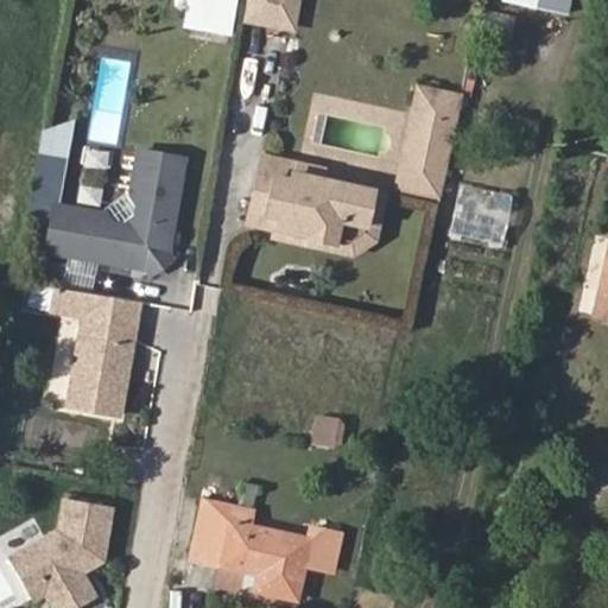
[(226,37),(232,0),(192,0),(188,30),(226,37)]
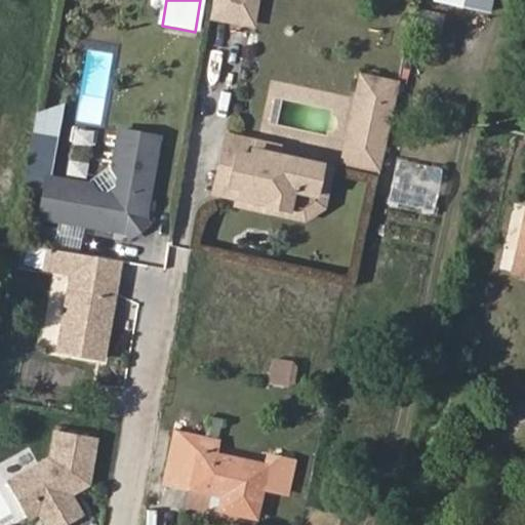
[(254,26),(259,0),(217,0),(216,7),(214,16),(254,26)]
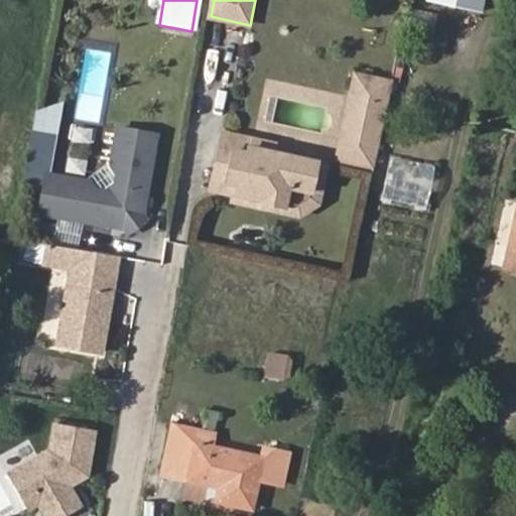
[(406,29),(427,36),(434,14),(412,8),(406,29)]
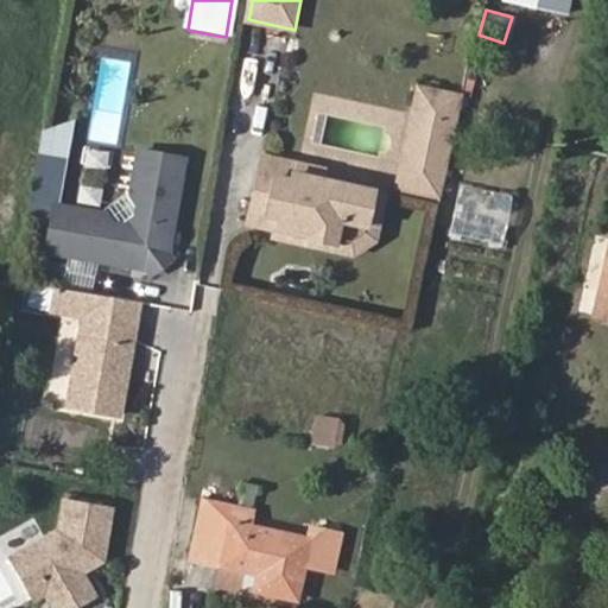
[(461,96),(417,88),(392,189),(439,202),(461,96)]
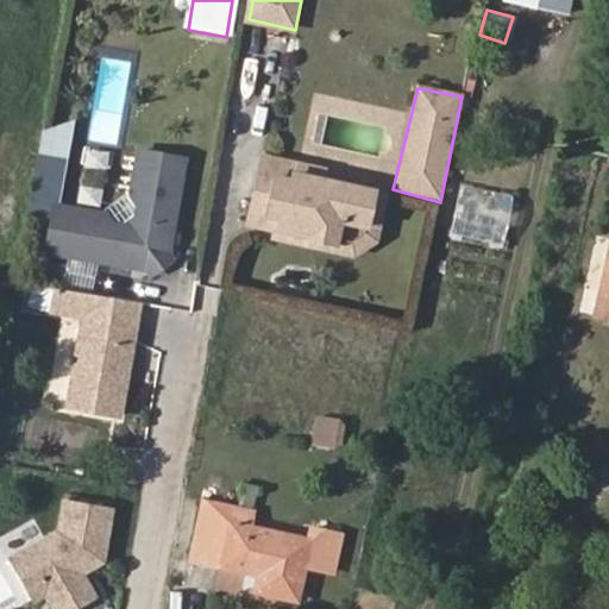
[(57,158),(36,155),(27,201),(48,205),(57,158)]
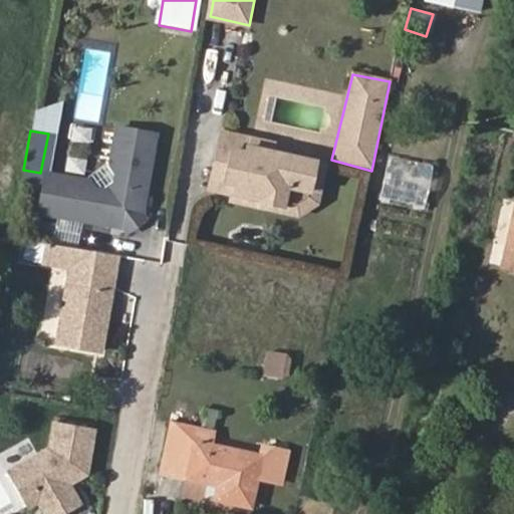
[(266,140),(237,134),(227,189),(277,199),(277,201),(299,205),(303,185),(325,189),(331,160),(265,148),(266,140)]
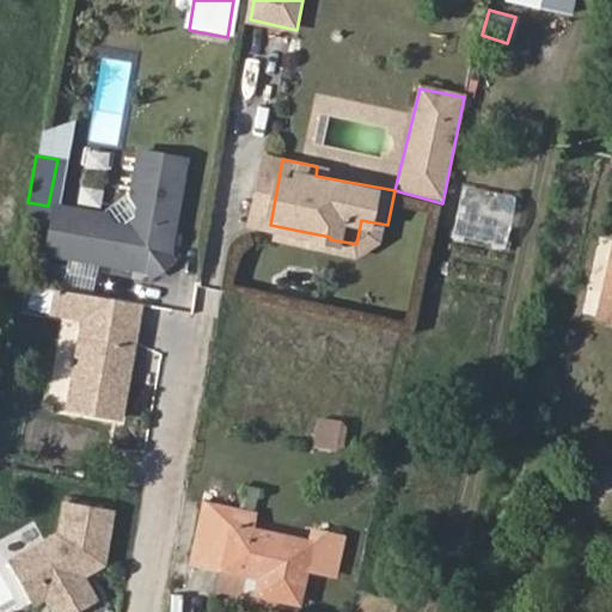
[(49,254),(140,273),(167,257),(184,172),(141,163),(133,204),(145,207),(141,224),(124,233),(104,228),(105,219),(59,208),(49,254)]
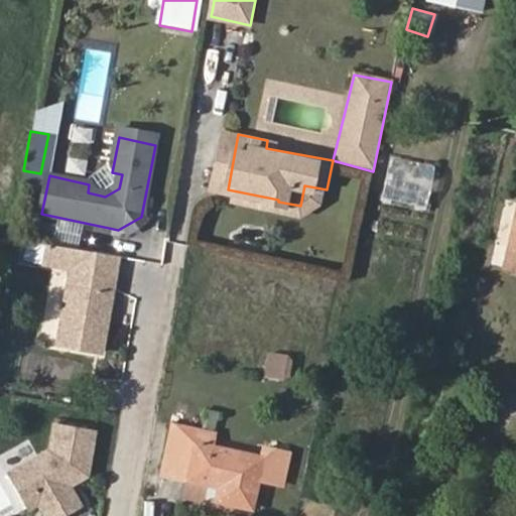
[(515,220),(507,260),(515,261),(515,262),(512,281),(515,281),(515,220)]
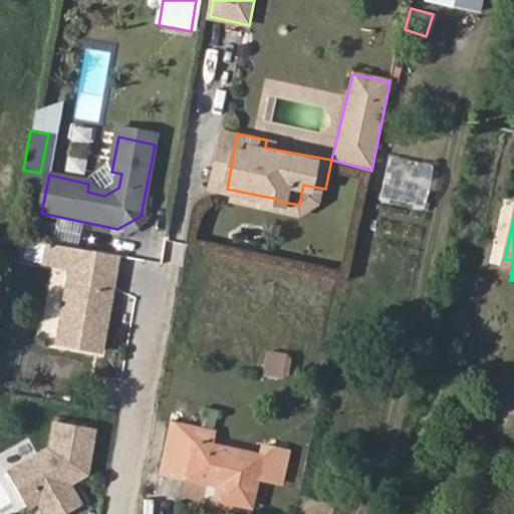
[(98,351),(118,262),(75,253),(55,342),(98,351)]
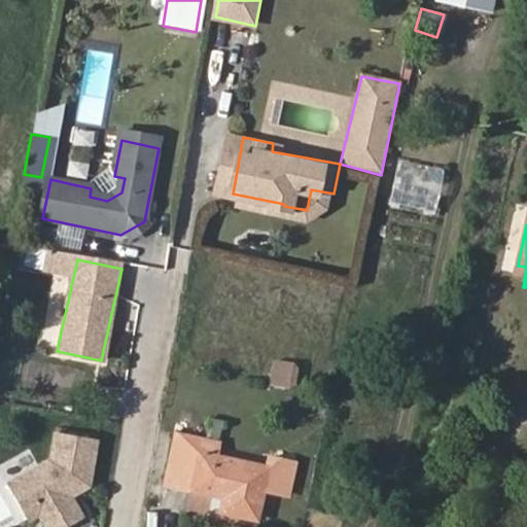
[(526,268),(526,267),(518,266),(514,285),(523,287),(526,268)]
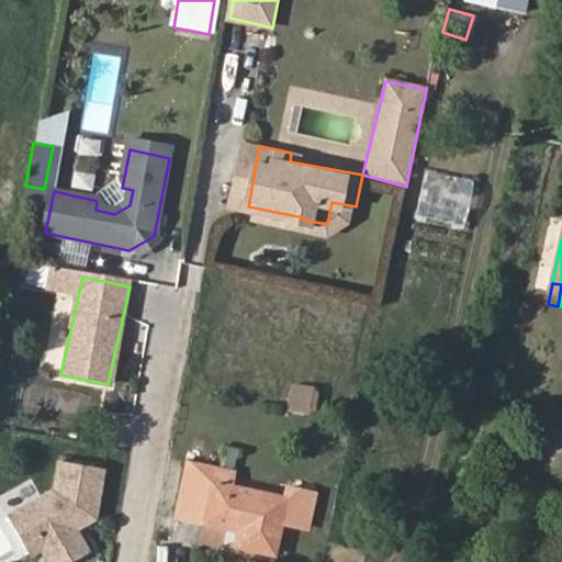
[(283,412),(312,414),(314,384),(285,383),(283,412)]
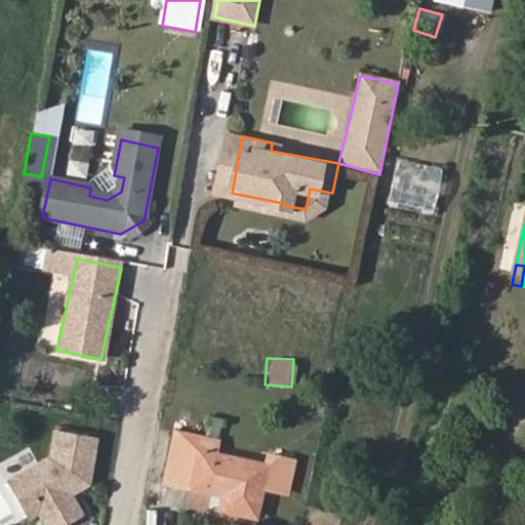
[(53,458),(10,487),(33,520),(45,512),(51,520),(63,515),(68,523),(79,515),(62,484),(73,476),(83,480),(89,434),(58,430),(53,458)]
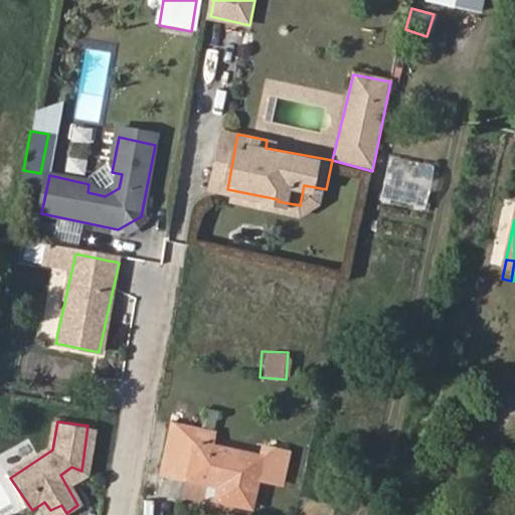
[(161,471),(221,485),(218,498),(252,506),(258,483),(282,489),(290,454),(266,449),(264,457),(210,446),(212,438),(171,428),(161,471)]
